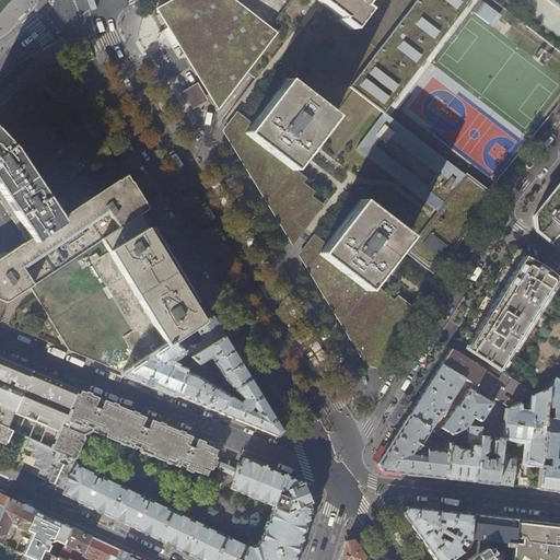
[(172,0),(156,9),(218,111),(276,32),(234,0),(172,0)]
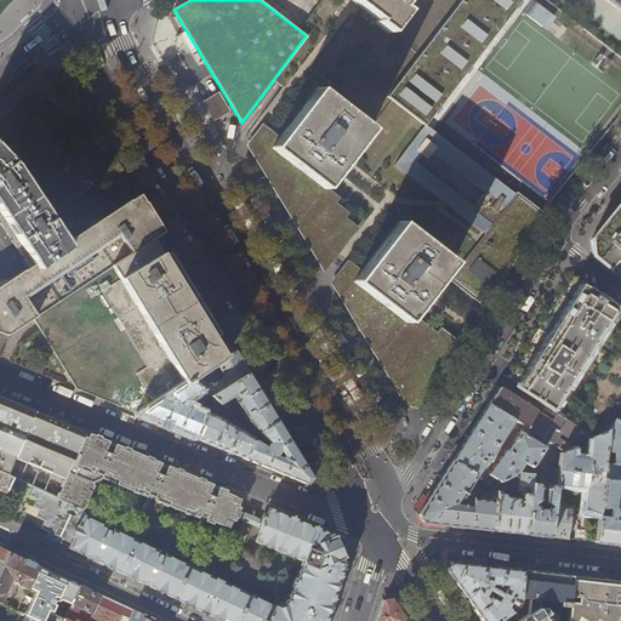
[(348,0),(388,30),(411,0),(348,0)]
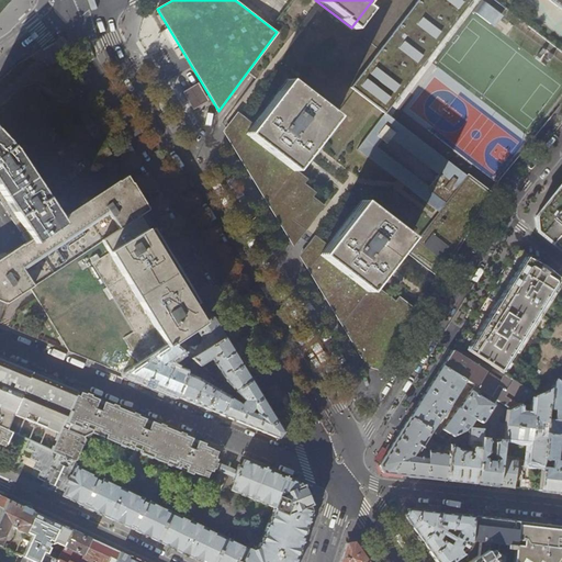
[(418,0),(351,88),(384,113),(472,0),(418,0)]
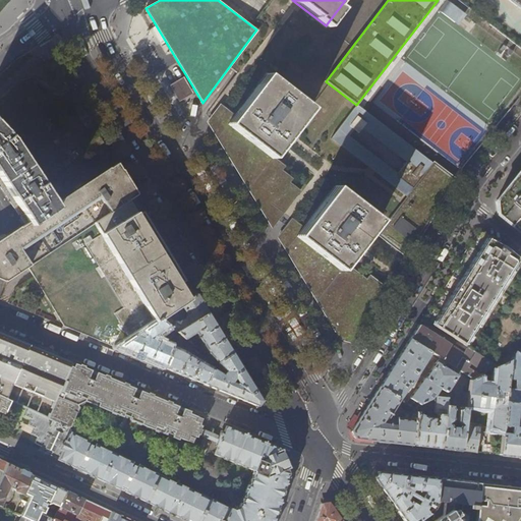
[(520,0),(506,0),(520,11),(520,0)]
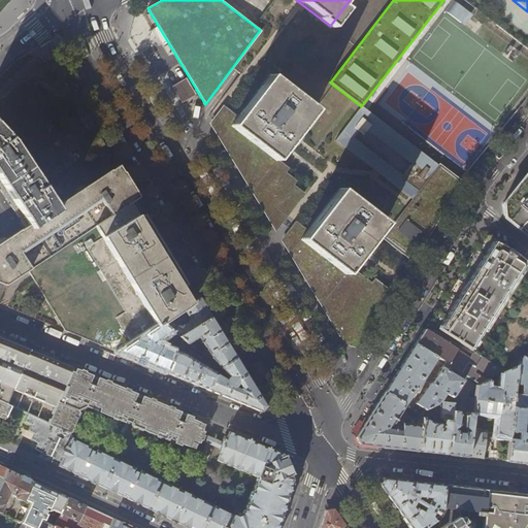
[(443,14),(459,25),(468,12),(453,1),(443,14)]
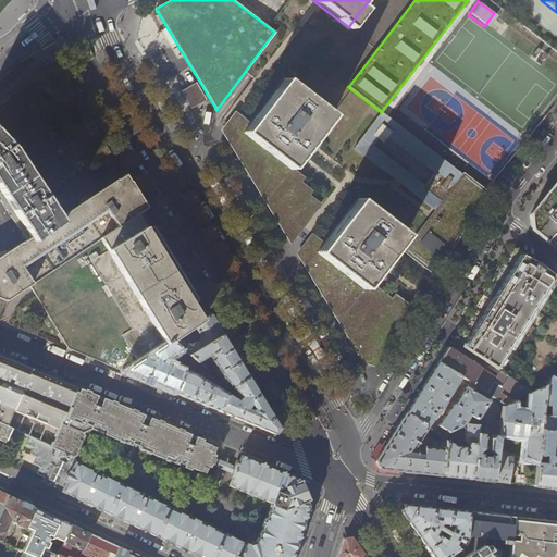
[(331,113),(284,78),(250,122),(242,135),(287,170),(291,166),(331,113)]
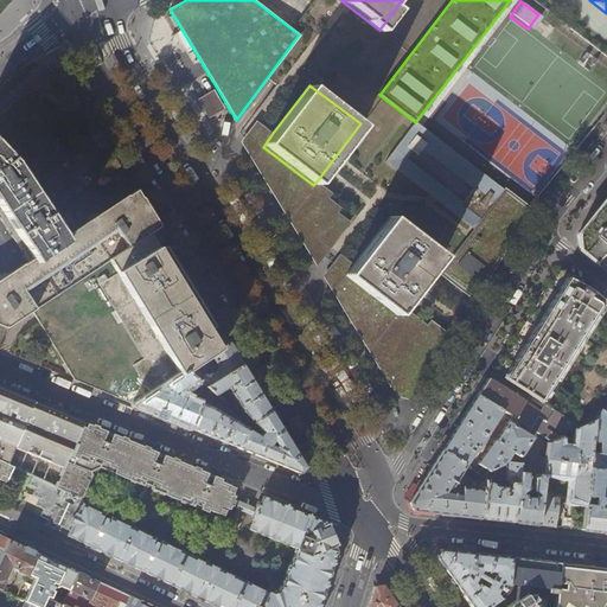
[(346,272),(352,264),(328,247),(347,222),(336,211),(338,208),(325,197),(330,192),(317,181),(313,185),(263,147),(273,133),(259,122),(246,142),(304,237),(326,273),(342,299),(359,327),(378,358),(391,381),(398,391),(413,396),(416,390),(441,350),(449,337),(428,320),(425,326),(401,307),(396,313),(346,272)]
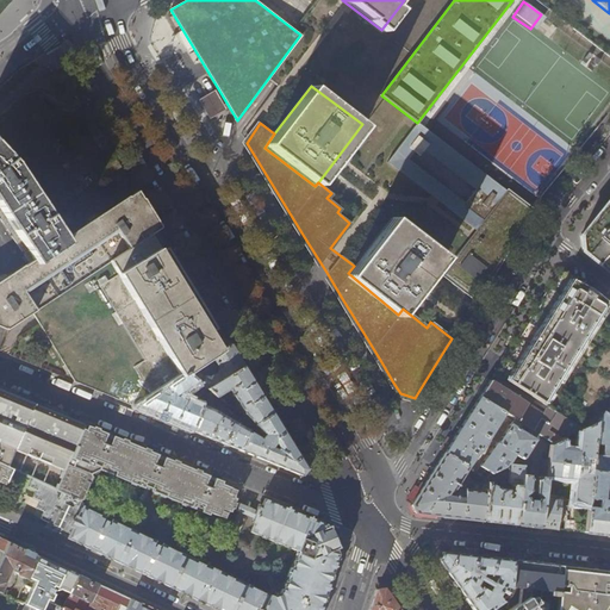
[(63,240),(13,163),(0,149),(0,212),(32,260),(0,281),(0,327),(6,330),(31,312),(145,237),(160,228),(149,211),(137,192),(63,240)]
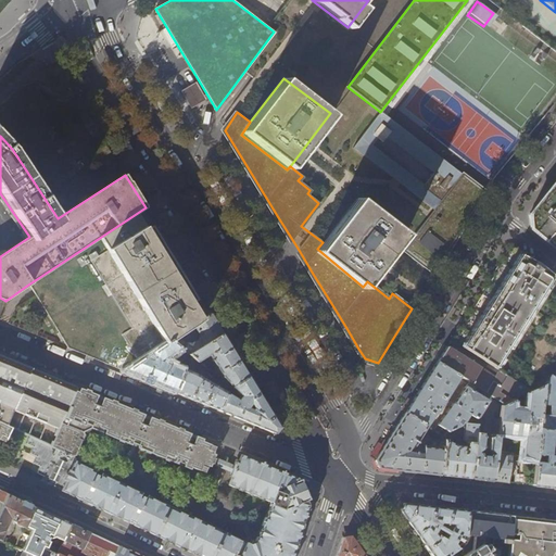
[(421,188),(434,198),(450,178),(446,176),(444,179),(434,172),(421,188)]
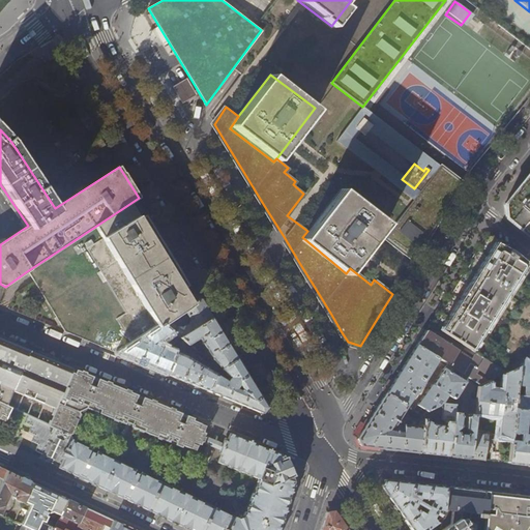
[(384,237),(414,261),(417,256),(438,223),(463,182),(440,165),(384,237)]
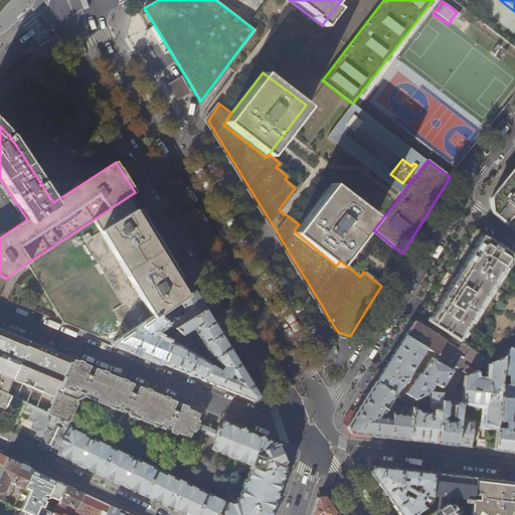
[(514,167),(498,189),(490,199),(491,212),(498,218),(514,230),(514,167)]
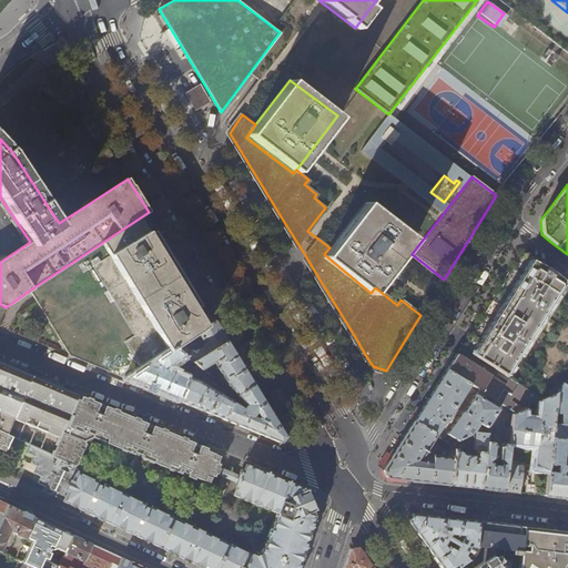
[(371,293),(375,287),(412,240),(364,203),(330,247),(324,254),(371,293)]
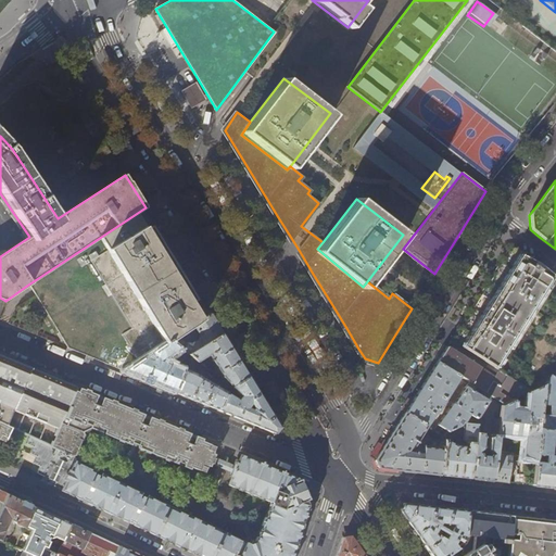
[(169,276),(133,216),(28,285),(67,348),(106,364),(124,371),(143,358),(144,357),(152,353),(172,340),(198,321),(169,276)]
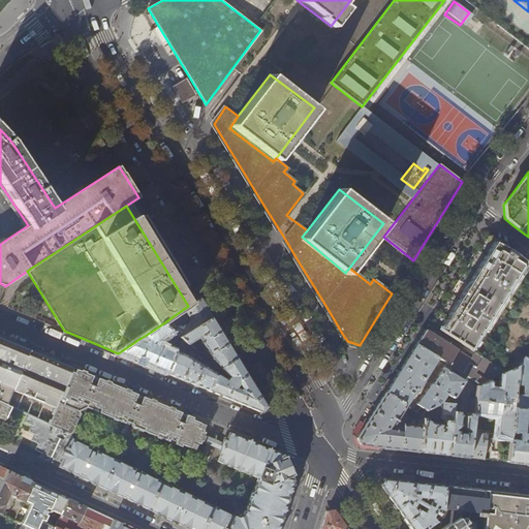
[(429,323),(474,352),(528,265),(518,257),(510,251),(493,242),(494,240),(483,237),(477,246),(464,268),(438,309),(429,323)]
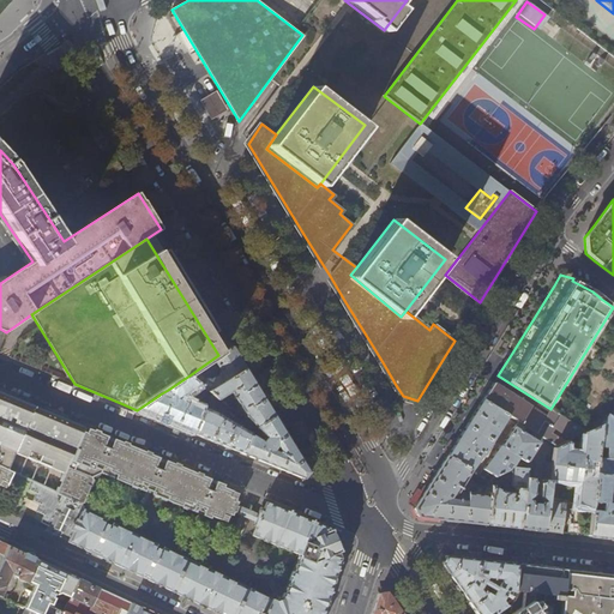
[(613,307),(551,409),(587,432),(601,425),(607,415),(613,403),(613,307)]
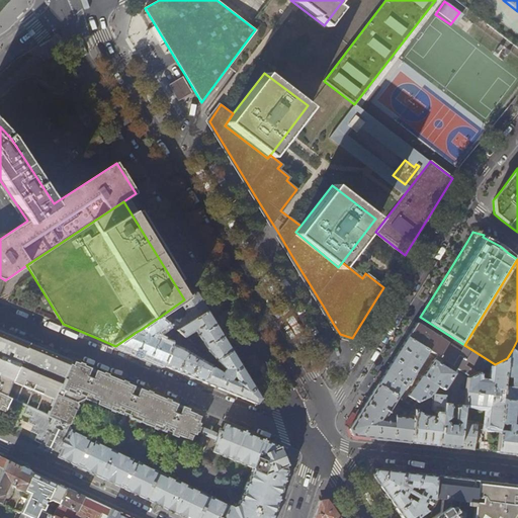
[(175,330),(207,311),(201,303),(195,292),(184,299),(160,317),(175,330)]
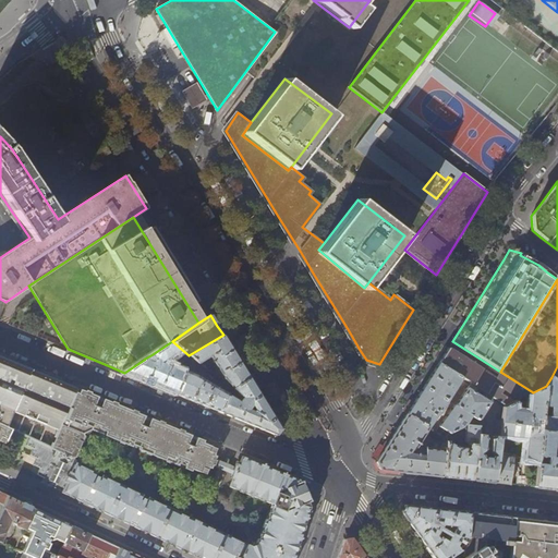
[(237,355),(223,335),(189,355),(198,363),(209,356),(223,379),(220,383),(229,391),(231,388),(250,377),(237,355)]
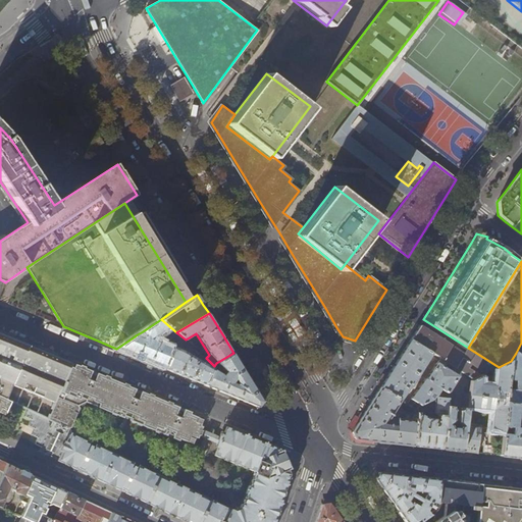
[(203,362),(181,350),(154,337),(165,330),(173,336),(176,332),(161,319),(143,331),(145,335),(142,340),(136,335),(135,336),(116,349),(142,359),(184,376),(205,385),(212,368),(214,366),(206,358),(203,362)]
